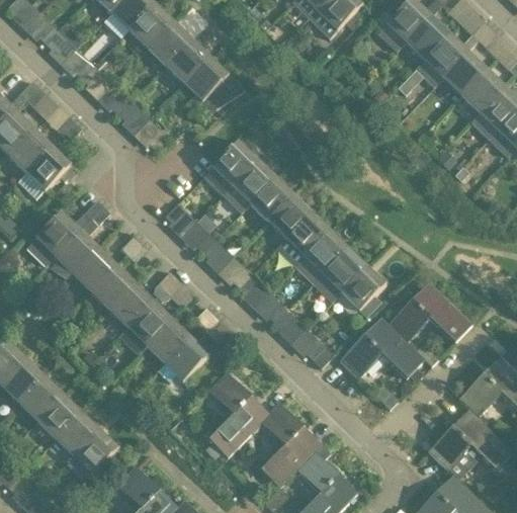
[(15,0),(9,6),(15,12),(28,0),(15,0)]
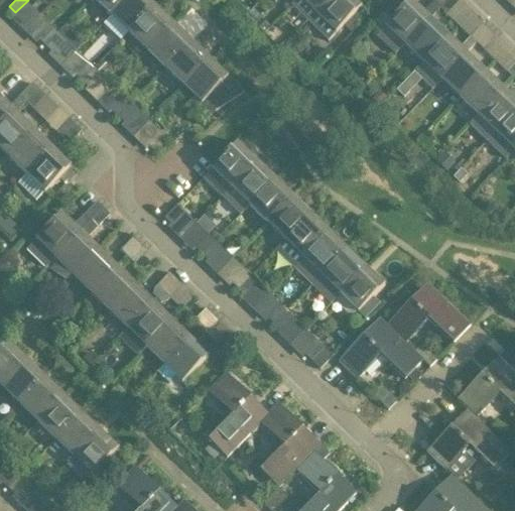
[(99,0),(112,12),(123,0),(99,0)]
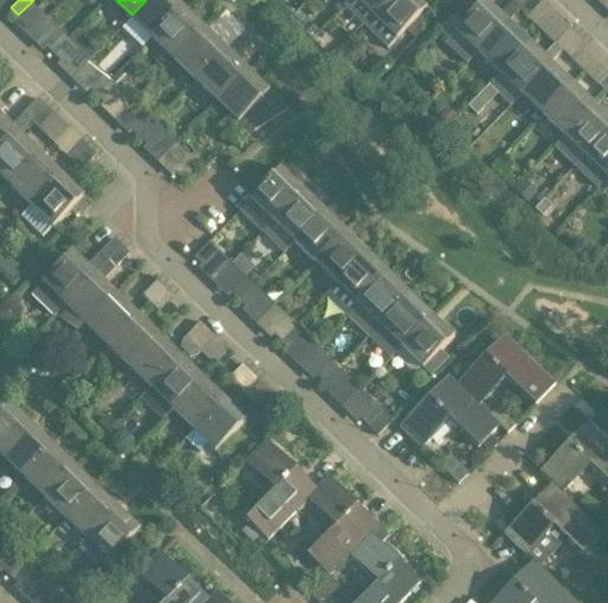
[(183,5),(179,0),(145,0),(132,14),(154,35),(183,5)]
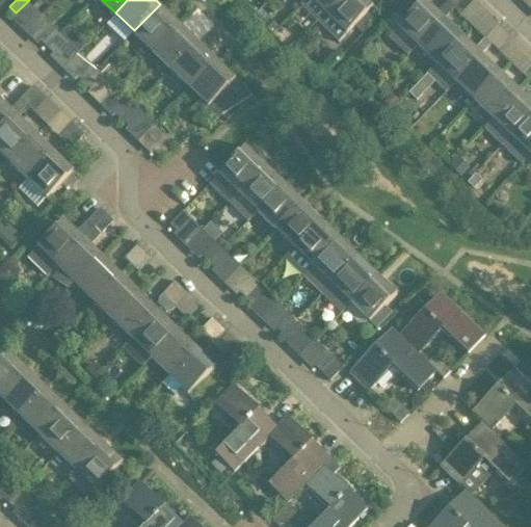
[(313,0),(327,14),(340,0),(313,0)]
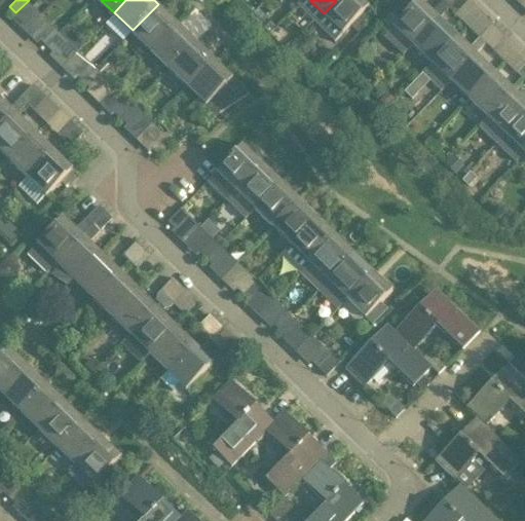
[(336,0),(324,13),(342,32),(370,4),(366,0),(336,0)]
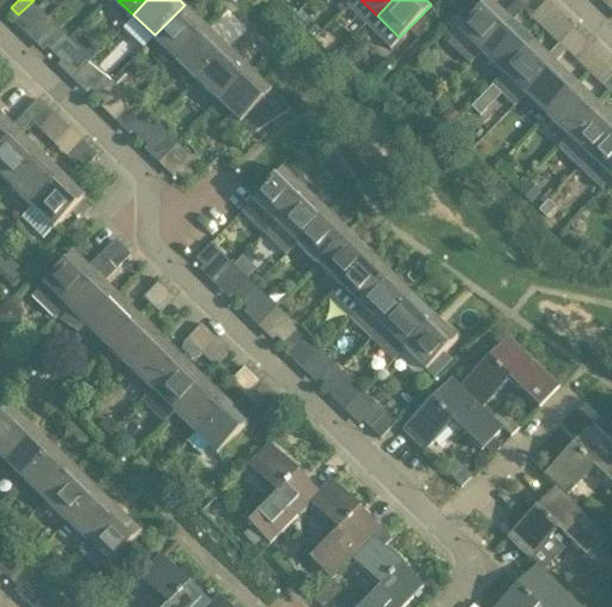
[(468,0),(458,12),(446,23),(455,31),(448,40),(471,60),(479,50),(482,52),(513,19),(525,6),(517,0),(515,0),(504,11),(492,0),(468,0)]
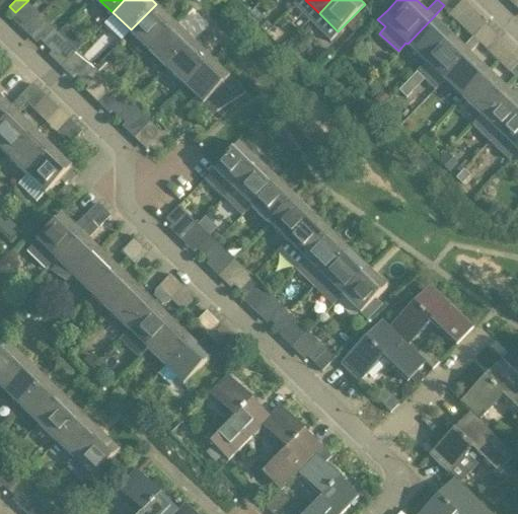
[(450,11),(460,0),(449,0),(444,5),(450,11)]
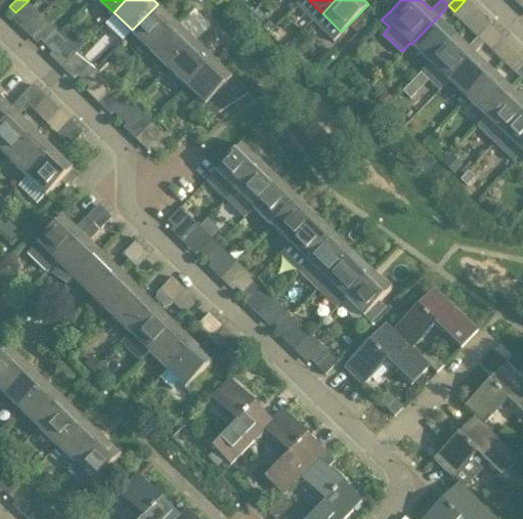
[(150,48),(176,22),(158,4),(132,30),(150,48)]
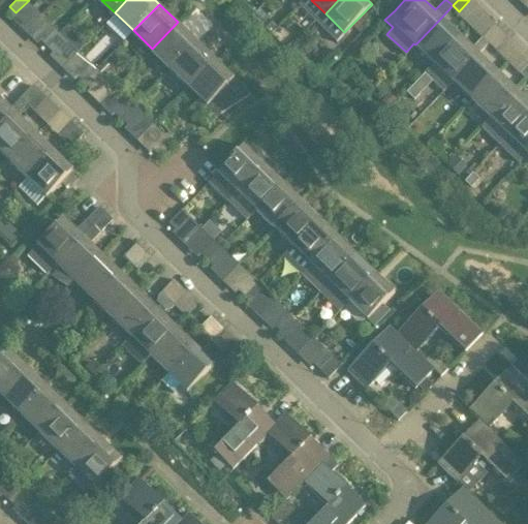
[(353,23),(360,29),(369,20),(363,13),(353,23)]
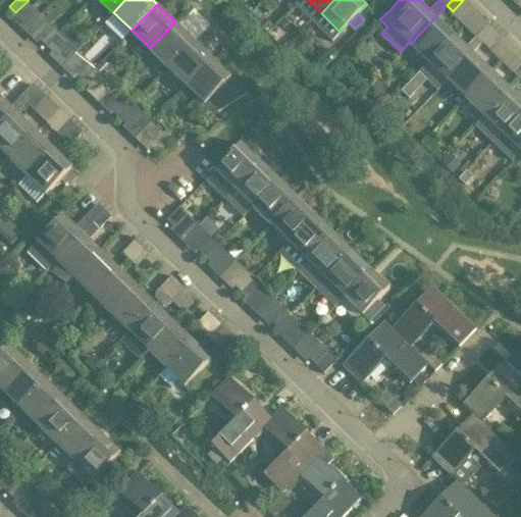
[(436,16),(410,44),(428,62),(455,34),(436,16)]
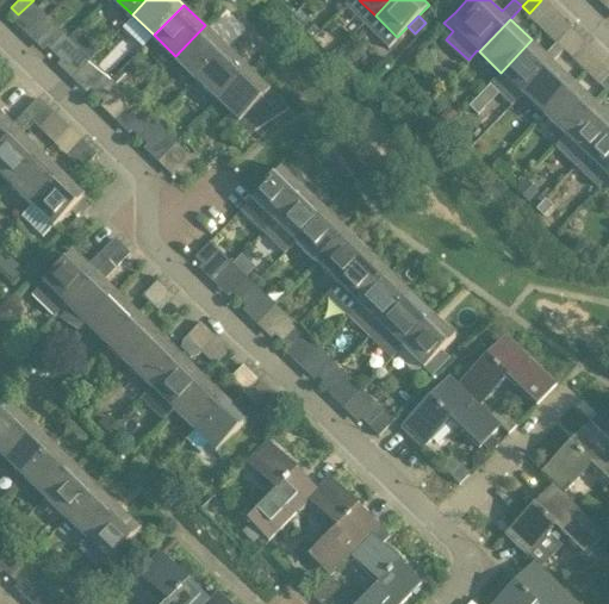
[(227,47),(205,25),(175,56),(197,76),(227,47)]
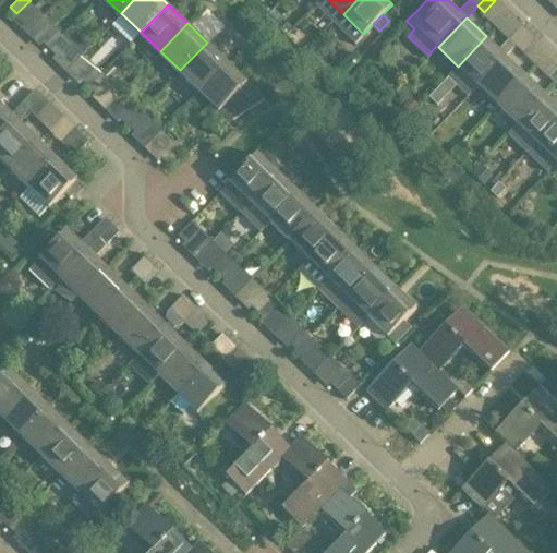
[(530,29),(523,23),(509,37),(517,45),(530,29)]
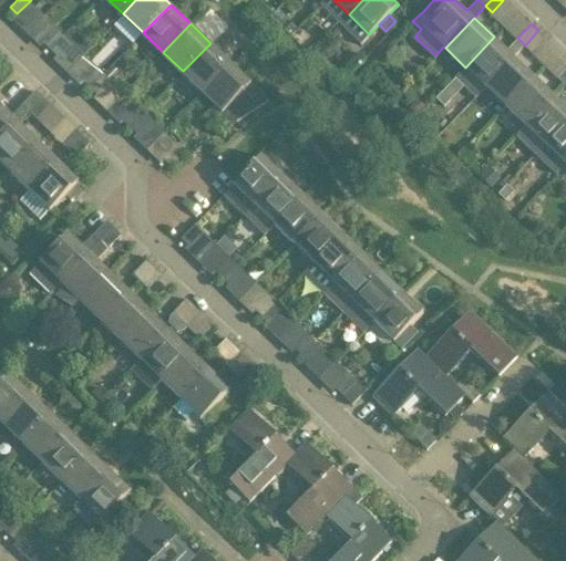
[(44,40),(51,47),(64,32),(58,26),(44,40)]
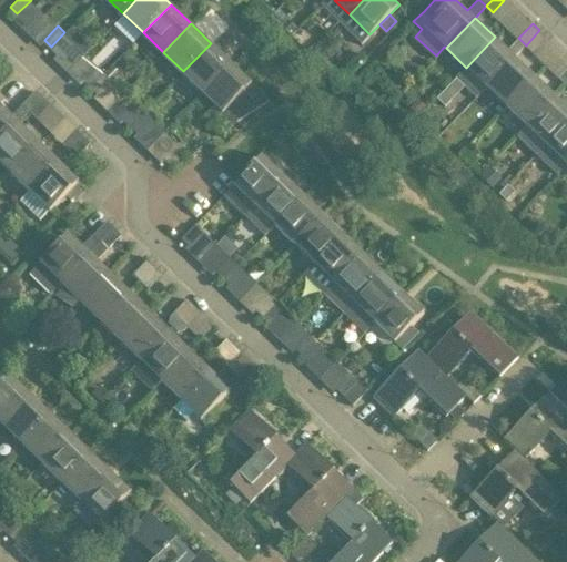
[(539,30),(526,46),(533,51),(547,37),(539,30)]
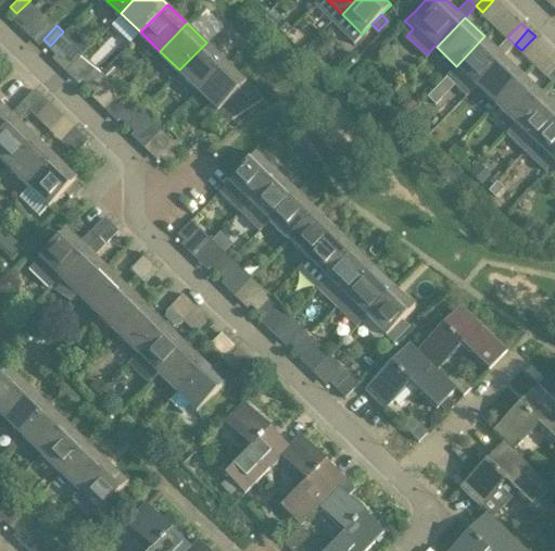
[(50,46),(58,52),(70,38),(63,32),(50,46)]
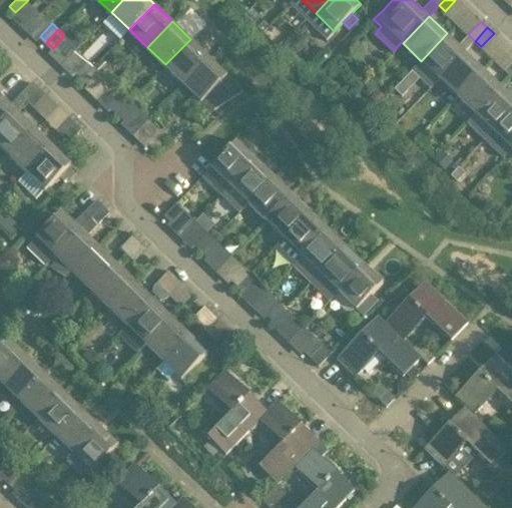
[(421,61),(413,68),(432,86),(439,78),(465,51),(459,44),(447,33),(421,61)]
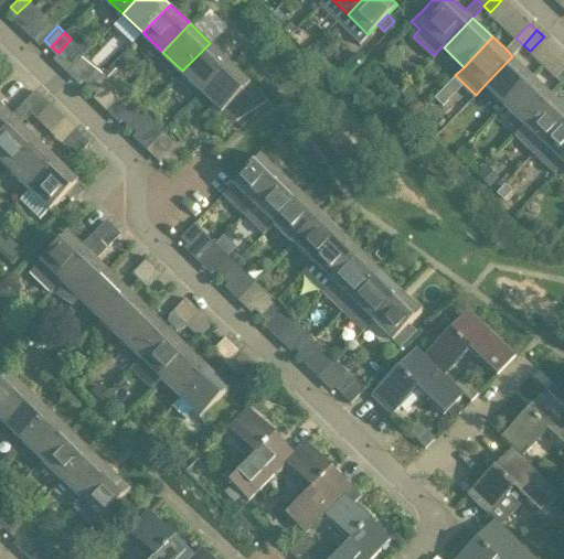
[(182,71),(202,90),(230,62),(210,43),(182,71)]
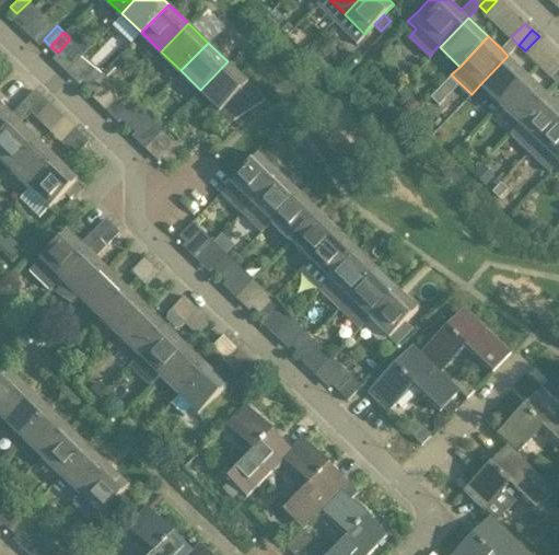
[(508,56),(479,85),(499,105),(528,74),(508,56)]
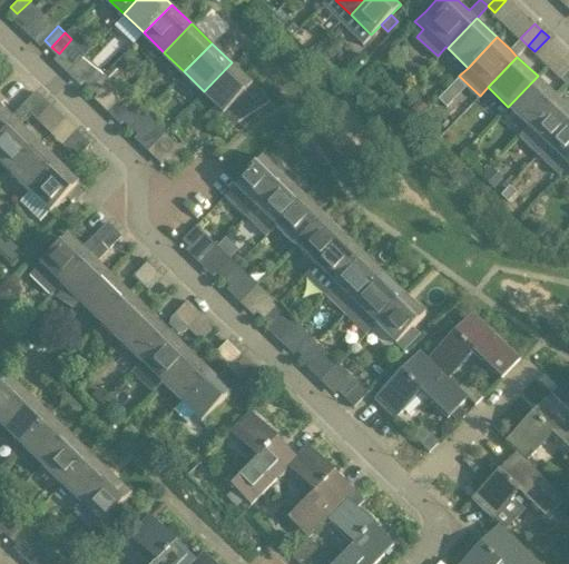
[(232,62),(204,91),(215,101),(205,112),(215,121),(227,108),(241,120),(271,100),(262,88),(260,89),(232,62)]
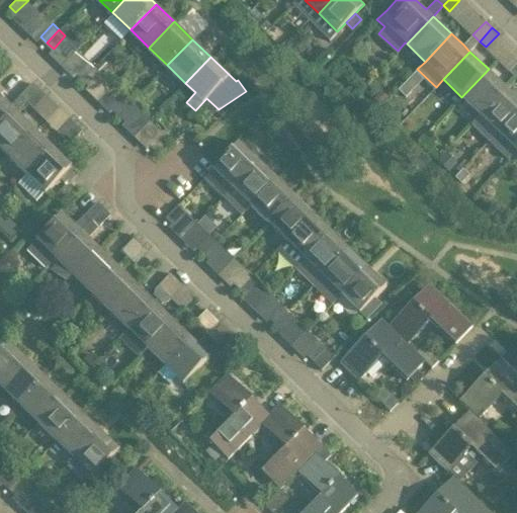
[(103,58),(96,65),(102,71),(109,64),(103,58)]
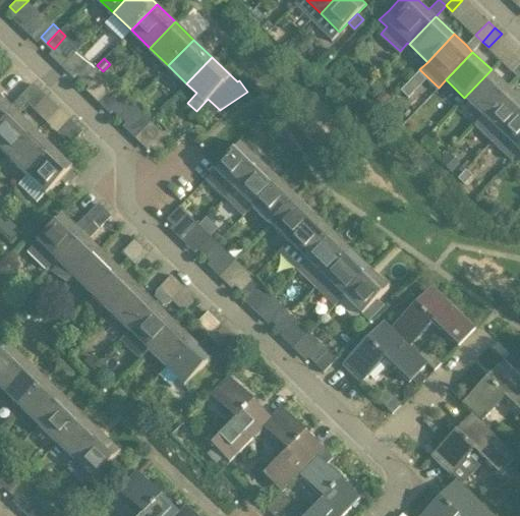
[(77,72),(83,78),(96,65),(90,59),(77,72)]
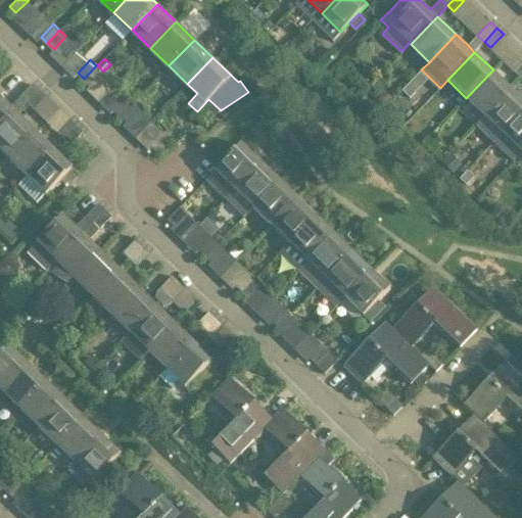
[(84,79),(90,85),(102,72),(96,65),(84,79)]
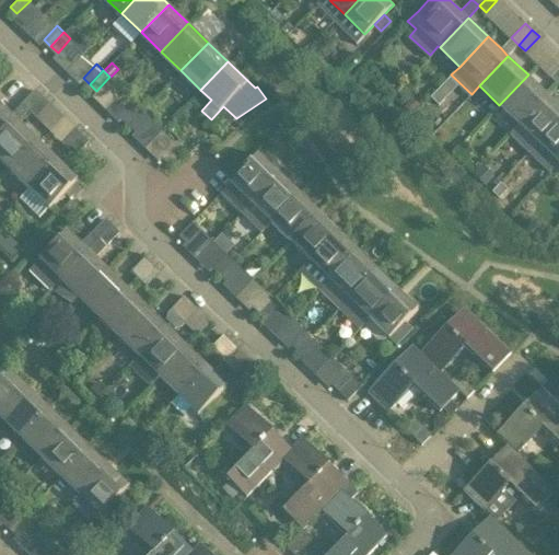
[(528,74),(499,105),(520,124),(548,94),(528,74)]
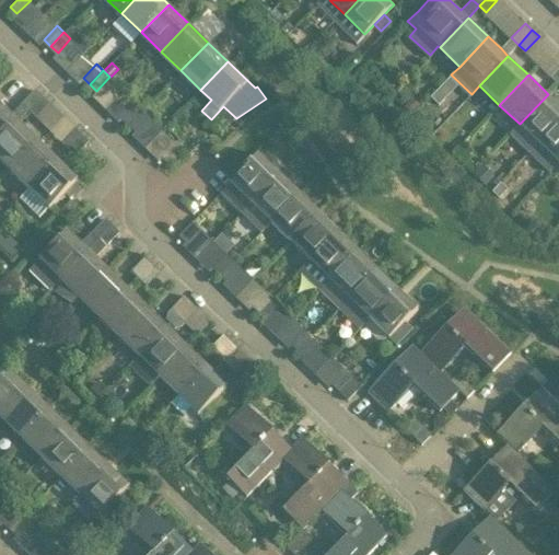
[(402,87),(405,89),(411,89),(416,84),(409,78),(402,87)]
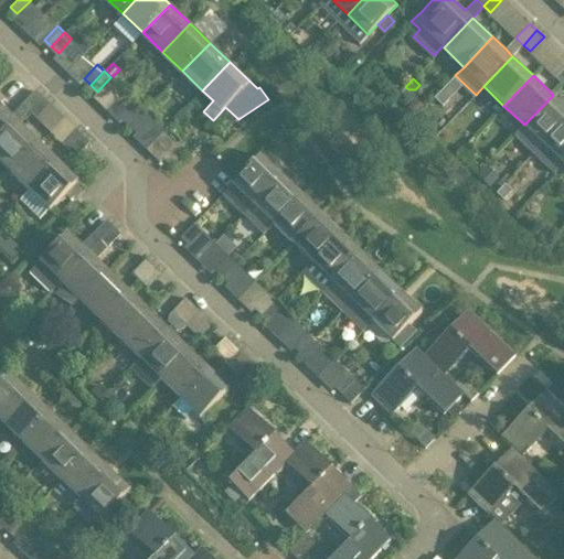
[(30,109),(43,95),(36,87),(22,101),(29,108),(30,109)]
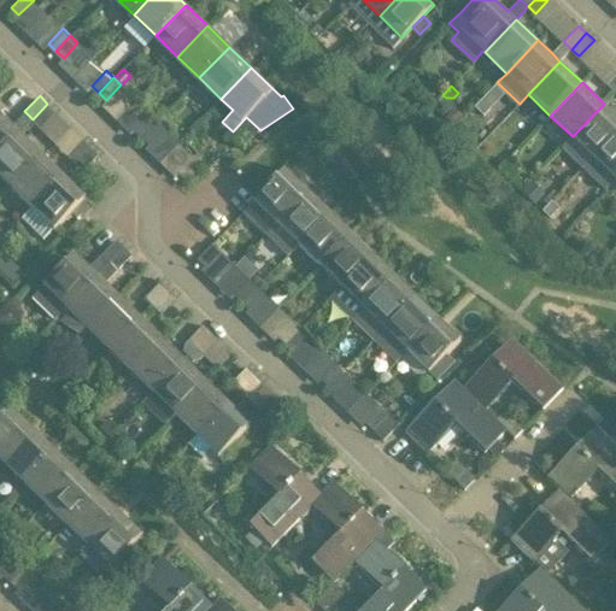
[(47,104),(33,119),(40,127),(56,111),(47,104)]
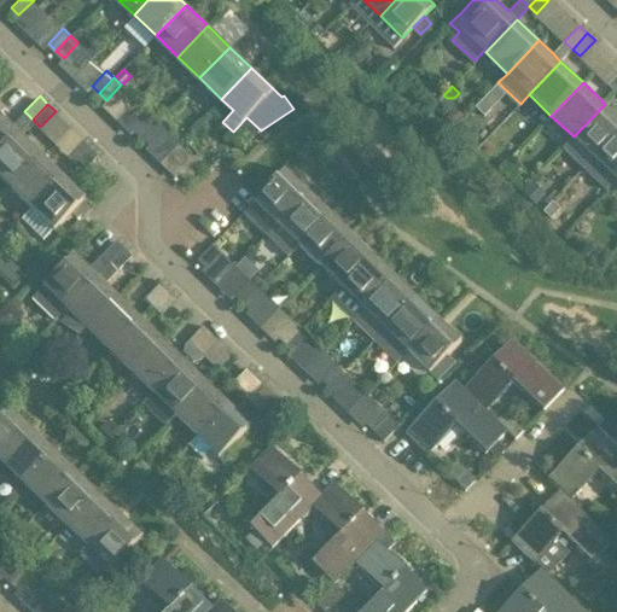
[(587,167),(616,134),(616,115),(605,104),(574,137),(564,146),(587,167)]
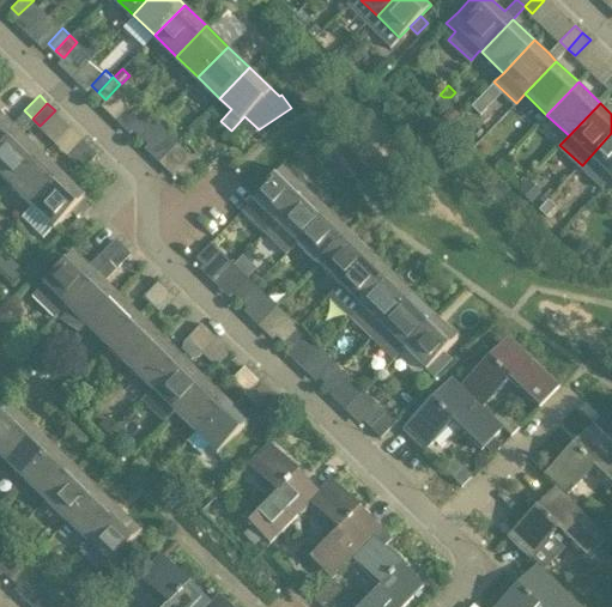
[(452,122),(460,113),(452,105),(443,114),(452,122)]
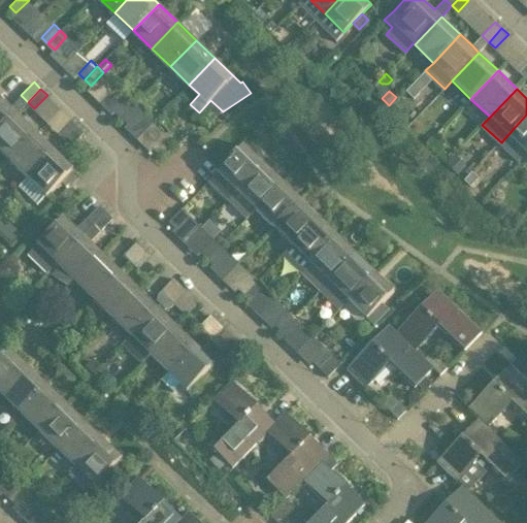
[(0,96),(0,130),(17,112),(27,101),(21,95),(10,106),(0,96)]
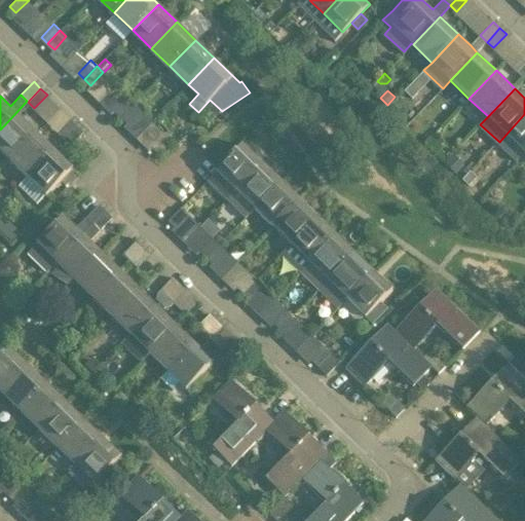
[(121,115),(134,103),(127,97),(115,109),(121,115)]
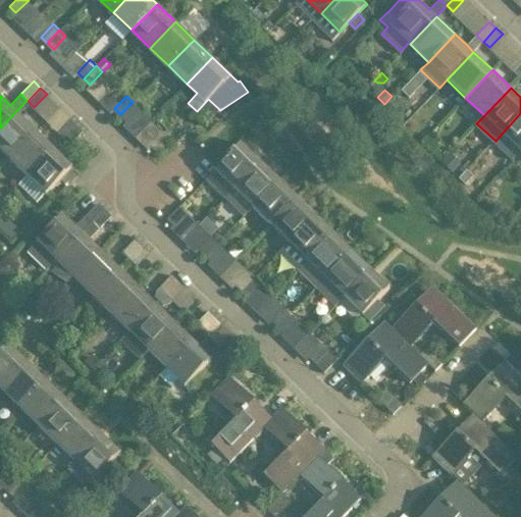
[(120,114),(127,120),(140,108),(133,102),(120,114)]
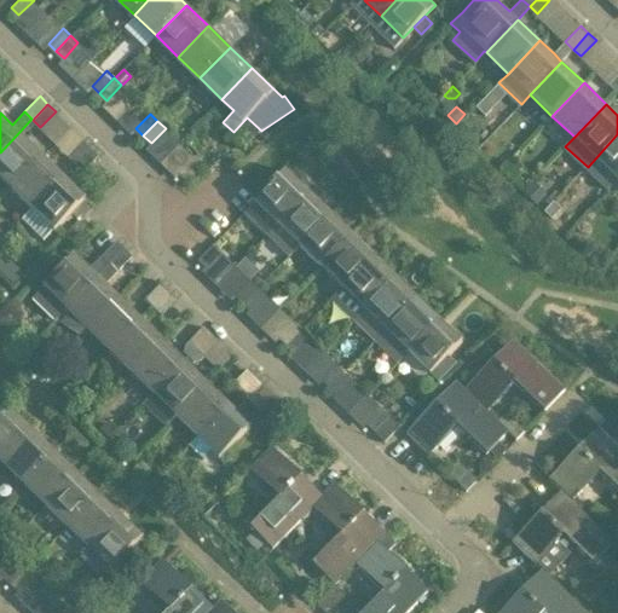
[(0,173),(11,185),(42,154),(19,132),(0,152),(0,173)]
